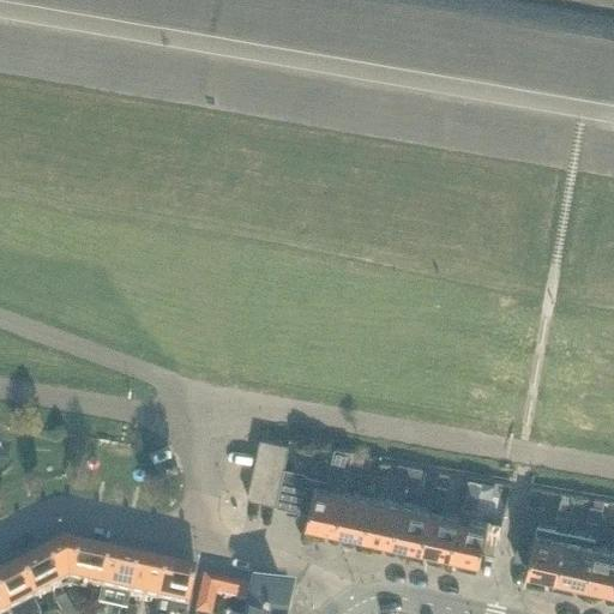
[(287,457),(290,443),(262,435),(258,451),(287,457)]
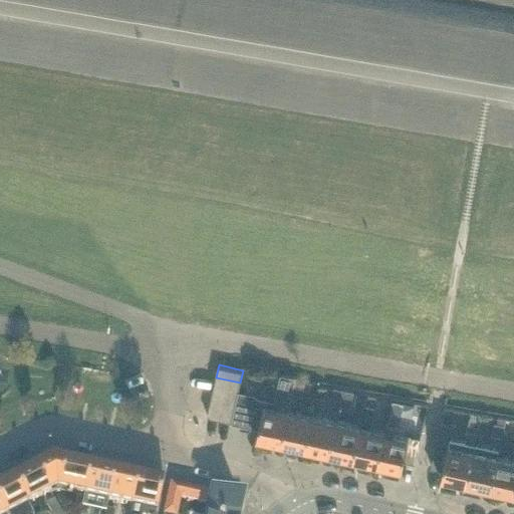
[(289,404),(291,397),(296,375),(281,372),(275,400),(266,398),(260,426),(257,436),(281,441),(288,408),(289,408),(290,404),(289,404)]
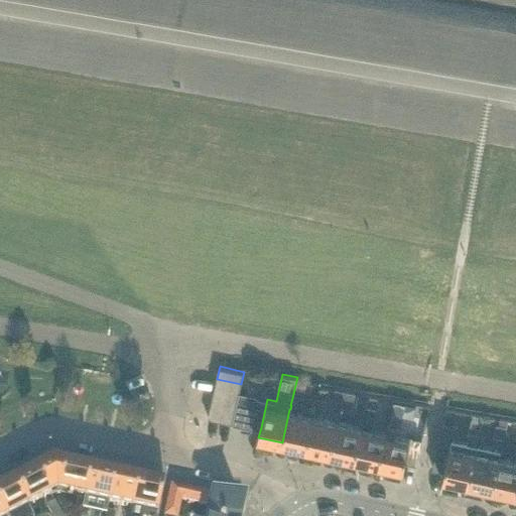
[(302,400),(306,379),(297,377),(292,398),(302,400)]
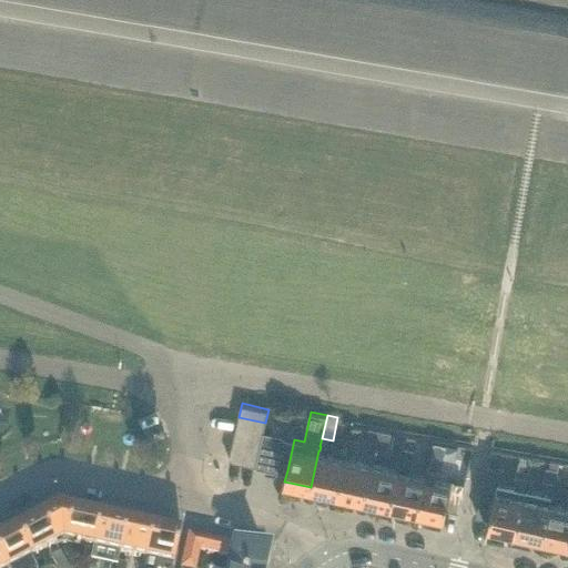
[(263,436),(265,423),(239,417),(235,430),(263,436)]
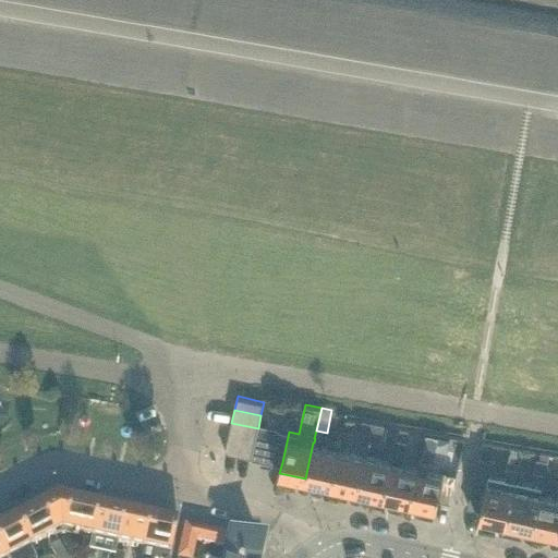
[(368,437),(373,421),(363,419),(359,435),(368,437)]
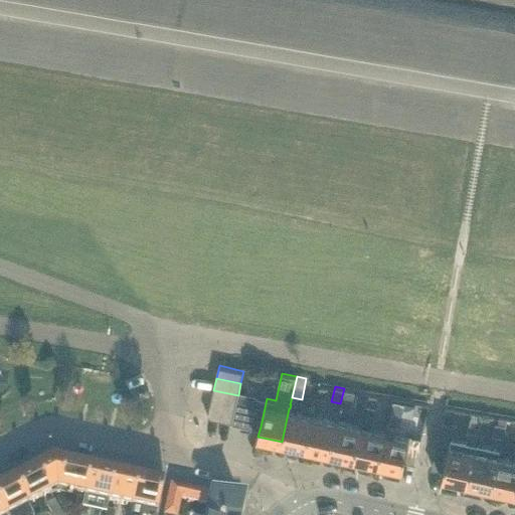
[(344,388),(340,403),(351,406),(355,390),(344,388)]
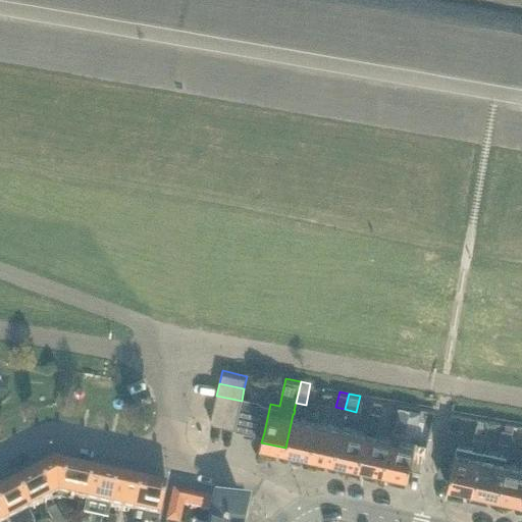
[(239,413),(242,401),(216,396),(214,408),(239,413)]
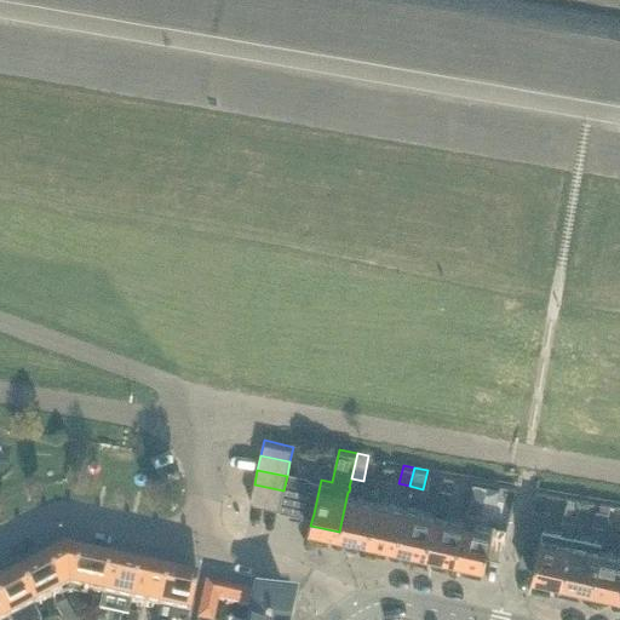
[(299,511),(308,477),(293,474),(285,507),(299,511)]
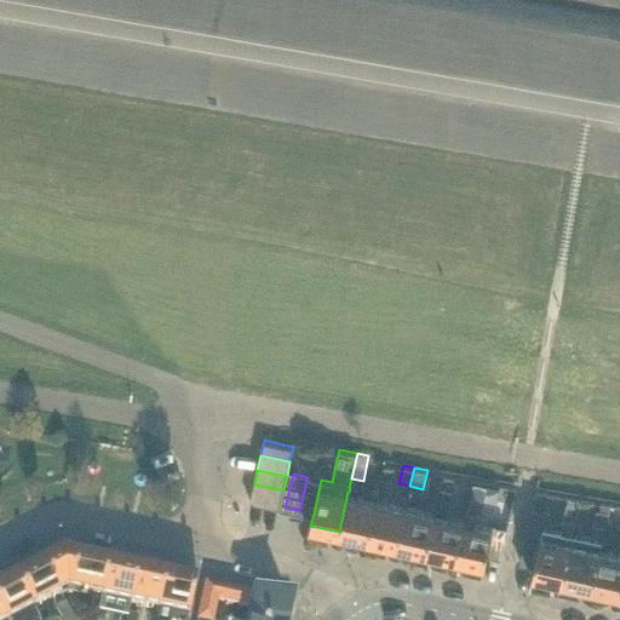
[(314,514),(321,480),(308,477),(299,511),(314,514)]
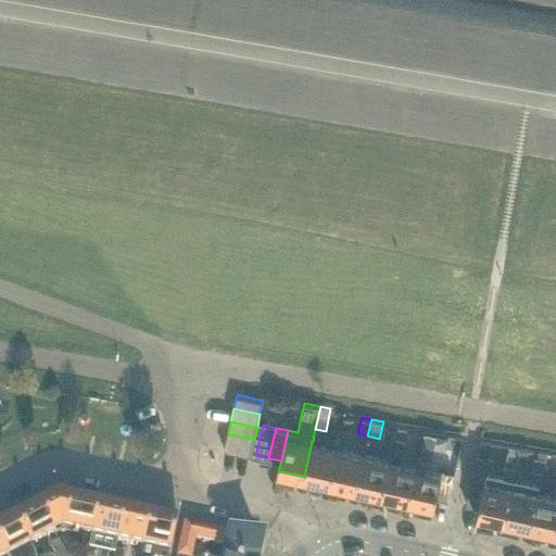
[(251,454),(254,440),(228,434),(225,447),(251,454)]
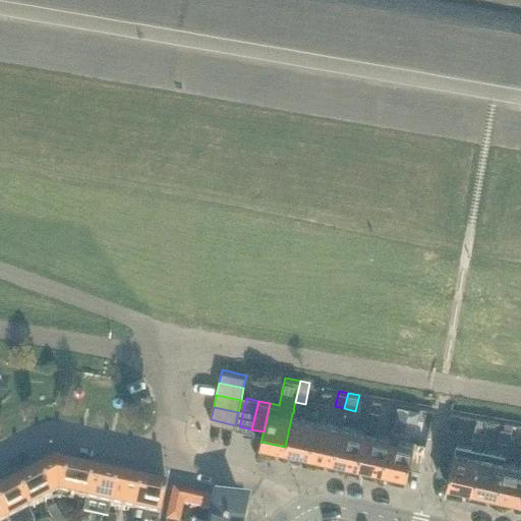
[(374,431),(380,410),(369,407),(365,429),(357,462),(382,468),(390,435),(374,431)]
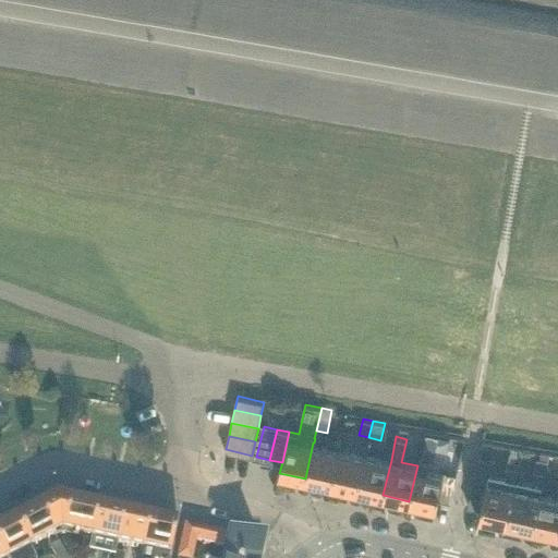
[(431,456),(433,443),(423,440),(420,453),(431,456)]
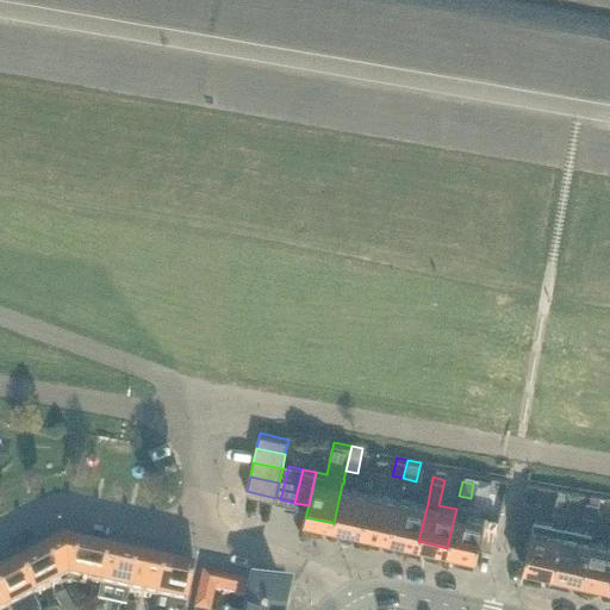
[(371,490),(343,484),(342,484),(334,523),(362,529),(371,490)]
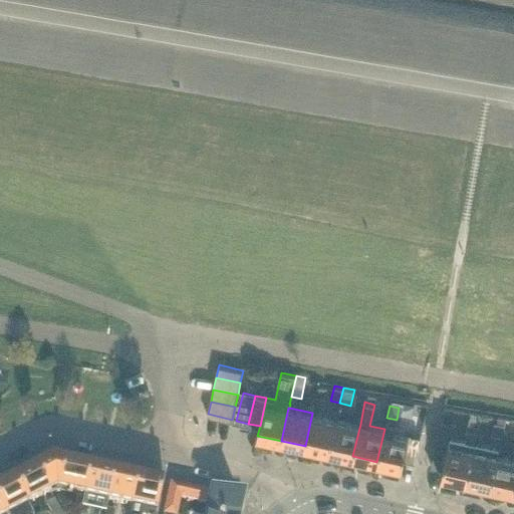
[(329,451),(336,418),(312,413),(305,446),(329,451)]
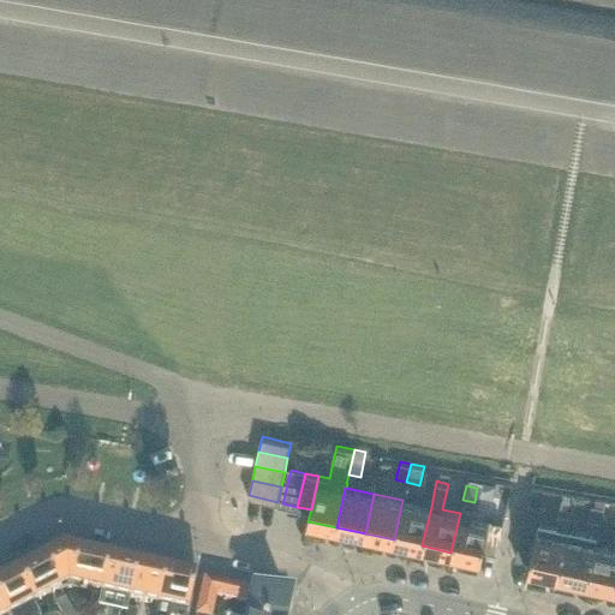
[(559,575),(568,529),(575,500),(563,496),(555,526),(539,523),(531,559),(529,569),(559,575)]
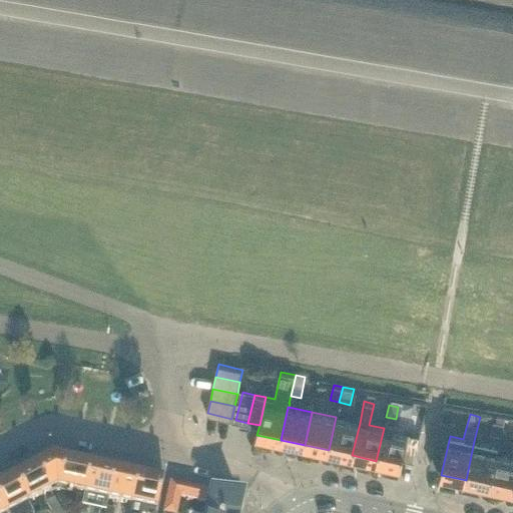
[(352,455),(360,423),(336,417),(329,450),(352,455)]
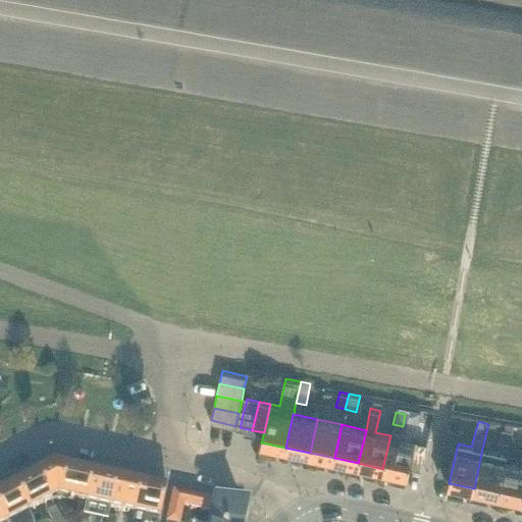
[(506,461),(513,429),(498,426),(496,438),(502,440),(499,453),(482,449),(474,488),(498,493),(505,461),(506,461)]
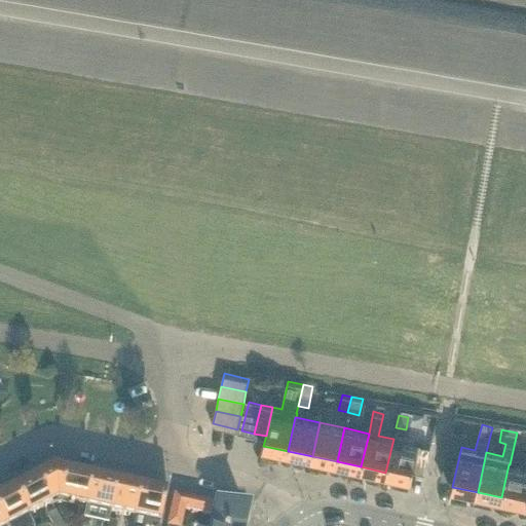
[(461,447),(464,434),(451,431),(442,476),(454,478),(461,447)]
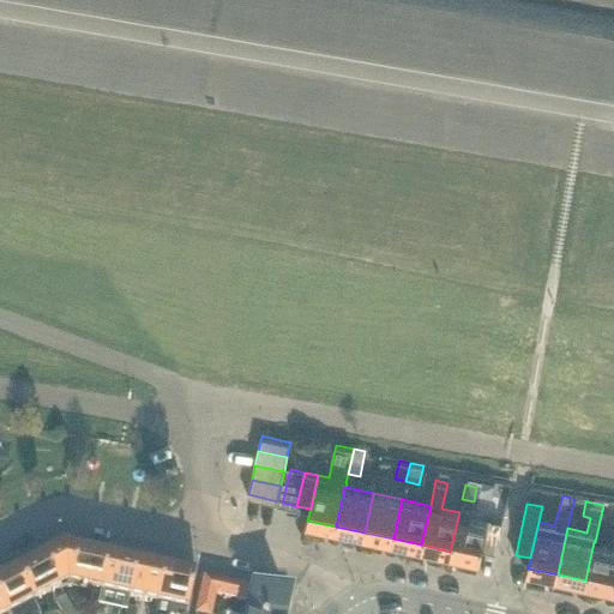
[(482,548),(488,518),(459,512),(450,552),(480,558),(482,548)]
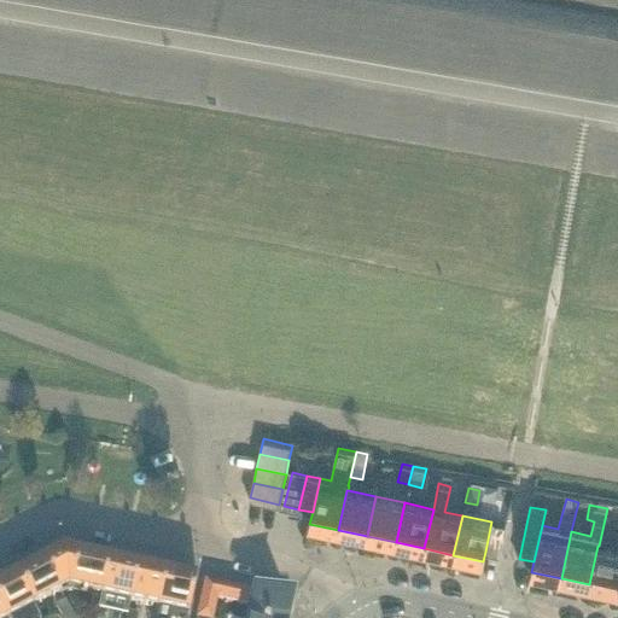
[(500,554),(506,525),(491,522),(485,552),(500,554)]
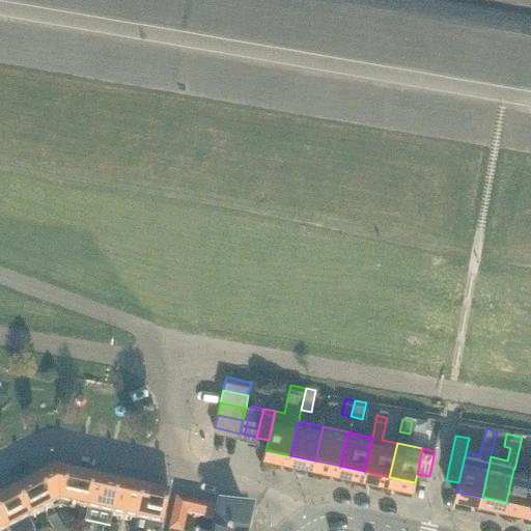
[(530,472),(514,469),(513,469),(506,502),(530,507),(530,472)]
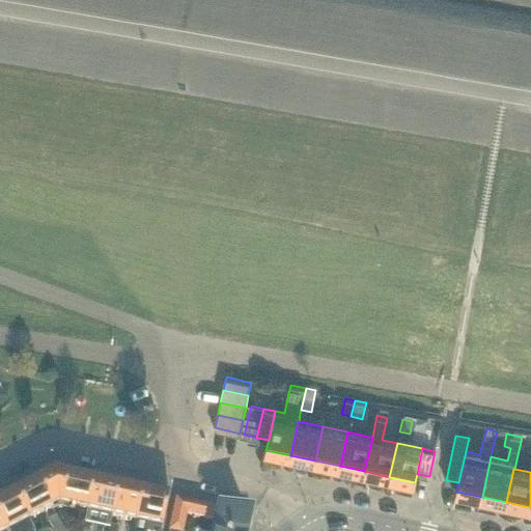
[(87,512),(94,482),(54,473),(36,482),(51,509),(58,506),(87,512)]
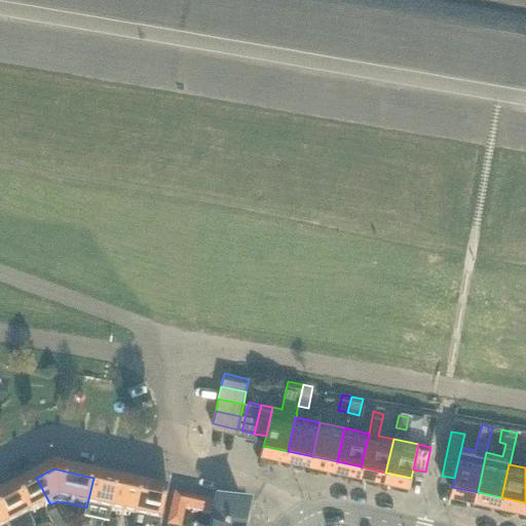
[(29,517),(50,504),(36,478),(14,489),(29,517)]
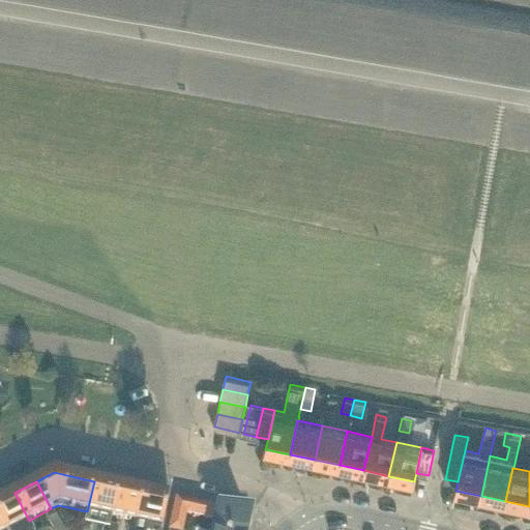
[(112,517),(119,487),(94,481),(87,511),(97,513),(112,517)]
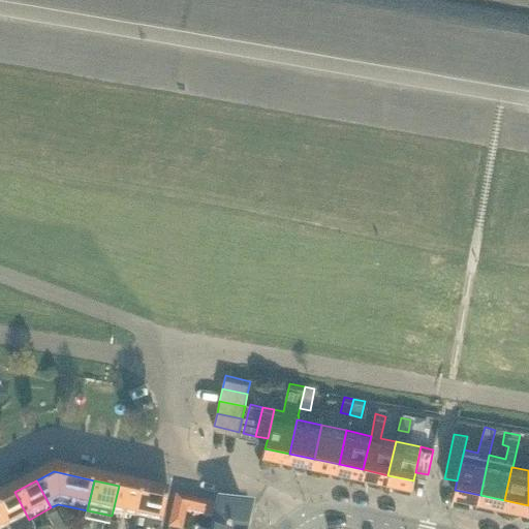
[(136,521),(143,491),(119,486),(112,516),(136,521)]
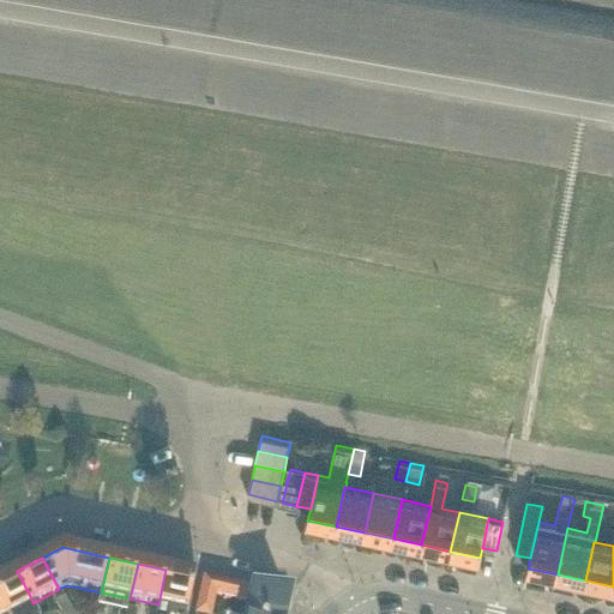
[(187,613),(196,577),(166,570),(158,605),(156,613),(187,613)]
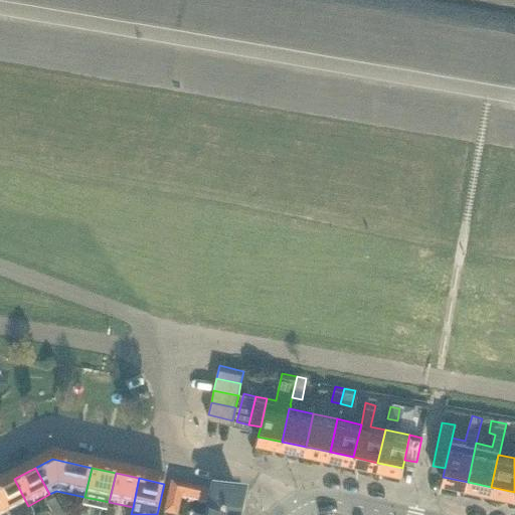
[(32,514),(28,506),(14,479),(0,486),(0,505),(4,514),(32,514)]
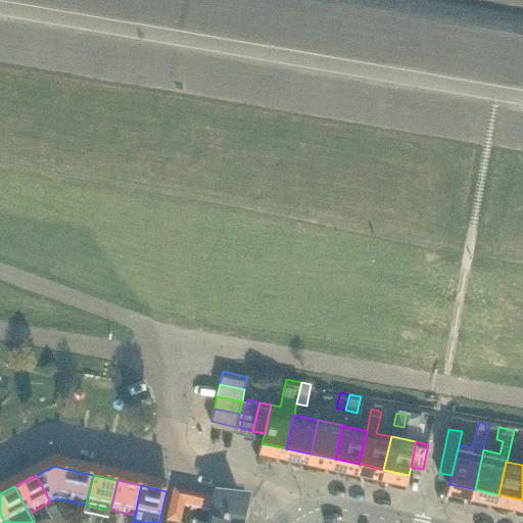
[(180,522),(183,508),(186,495),(174,492),(167,522),(180,522)]
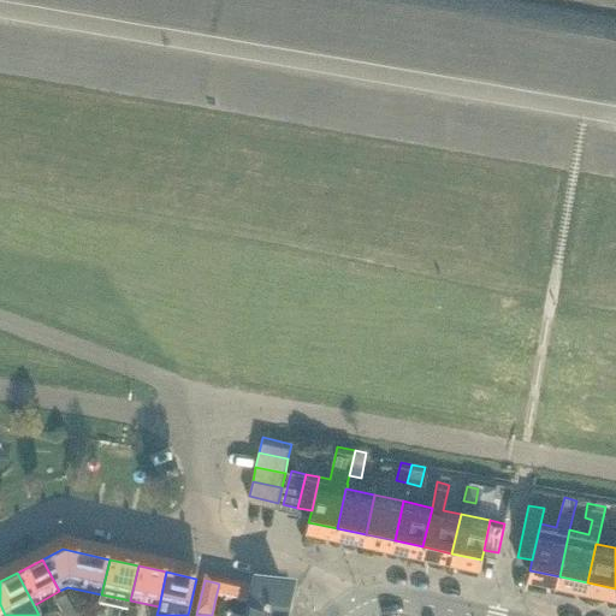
[(286,615),(290,599),(219,584),(215,598),(253,606),(249,615),(286,615)]
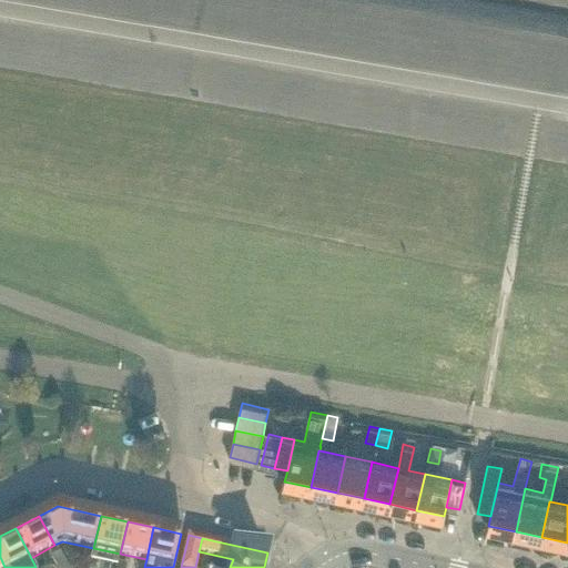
[(52,559),(56,567),(63,567),(66,567),(60,556),(52,559)]
